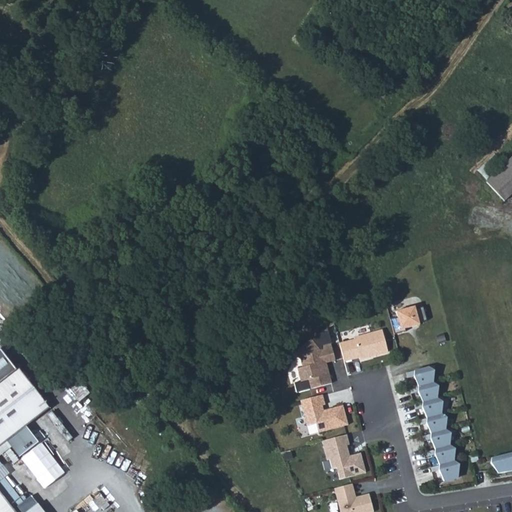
[(511,159),(491,180),(509,199),(511,195),(511,159)]
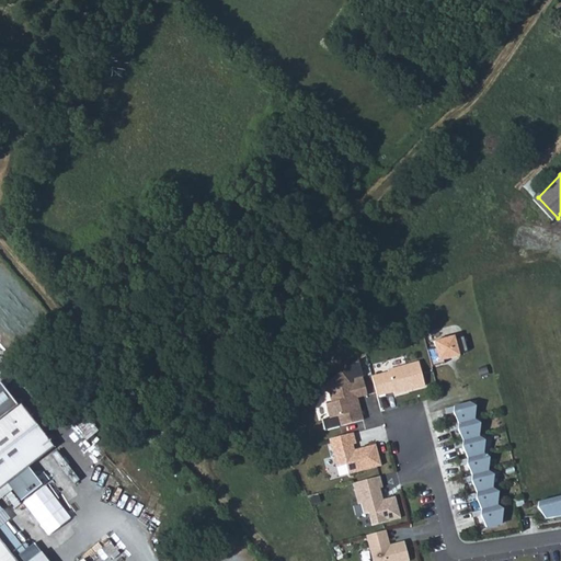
[(427,350),(432,366),(445,363),(444,359),(459,355),(459,353),(468,351),(464,336),(455,339),(455,335),(434,341),(435,347),(427,350)]
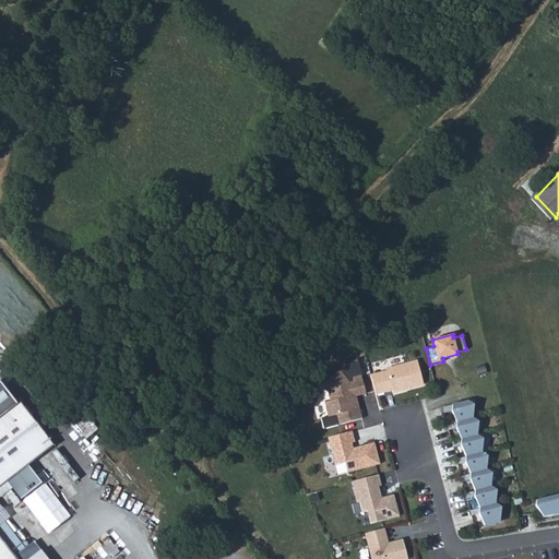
[(387,371),(370,376),(376,394),(392,390),(393,392),(424,383),(417,360),(387,369),(387,371)]
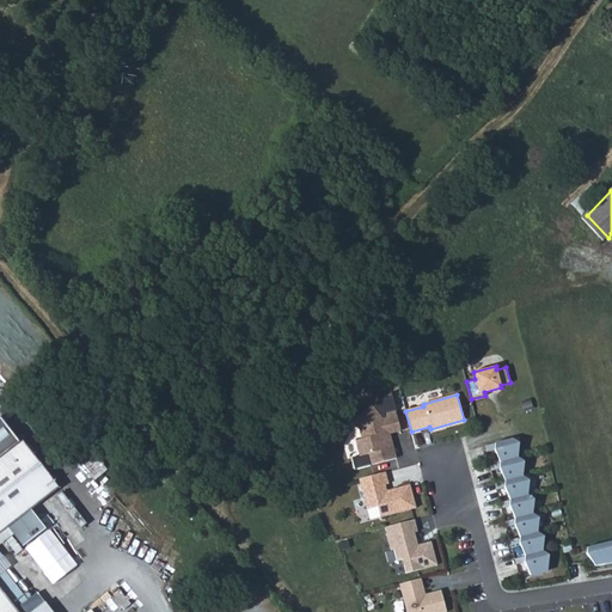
[(531,399),(522,402),(525,411),(534,409),(531,399)]
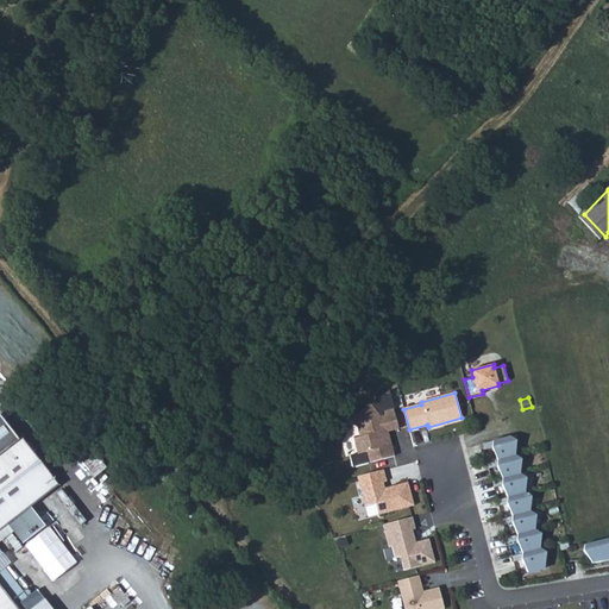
[(380,414),(369,400),(350,415),(357,425),(359,434),(352,435),(357,452),(365,450),(368,460),(394,453),(390,439),(387,439),(384,428),(387,428),(397,426),(393,405),(381,409),(382,413),(380,414)]
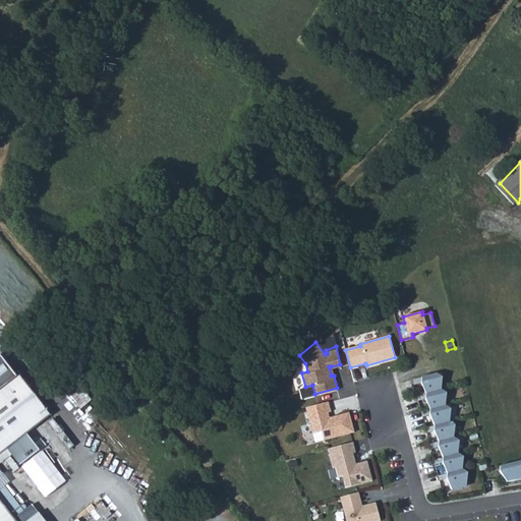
[(16,375),(0,354),(0,520),(15,520),(14,518),(24,511),(4,485),(0,488),(0,454),(7,449),(26,433),(50,415),(18,373),(16,375)]
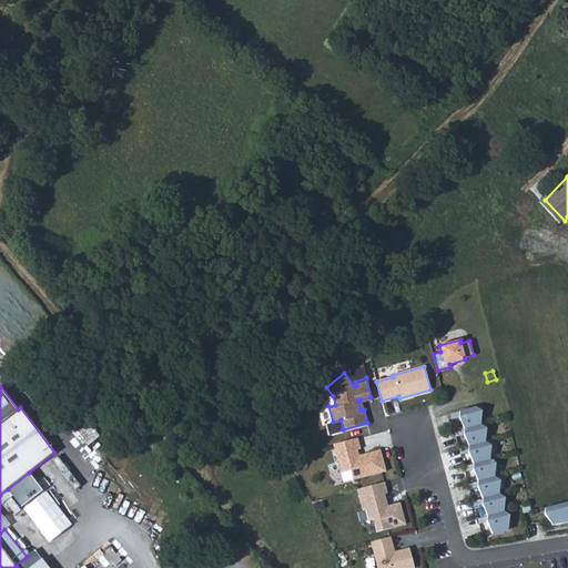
[(403,399),(387,403),(391,415),(406,412),(403,399)]
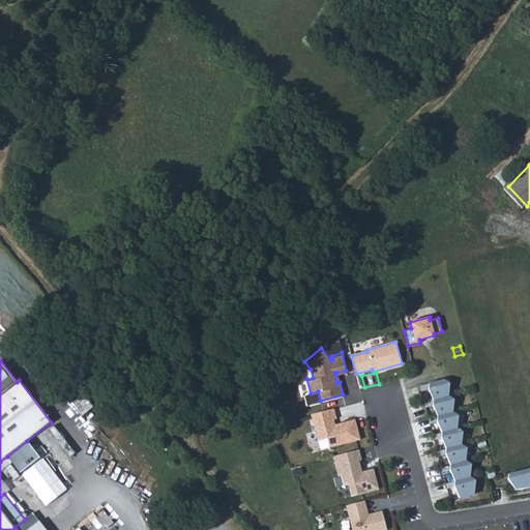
[(443,380),(429,384),(428,390),(433,401),(432,406),(438,417),(436,422),(442,433),(440,439),(446,449),(444,454),(450,466),(448,471),(454,481),(453,488),(460,498),(474,495),(475,481),(470,477),(471,465),(466,461),(467,449),(462,445),(462,433),(458,429),(458,416),(452,412),(453,401),(448,395),(449,384),(443,380)]
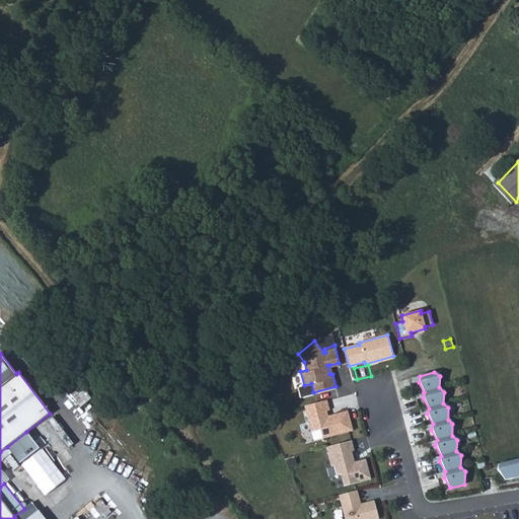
[(329,411),(327,400),(304,406),(311,432),(319,429),(322,438),(353,430),(348,410),(327,417),(325,417),(324,412),(326,411),(329,411)]
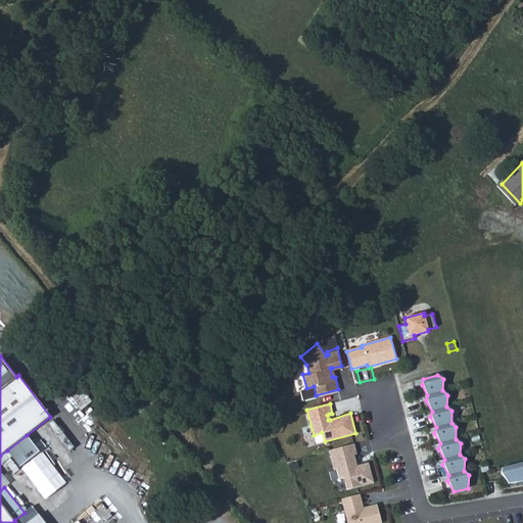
[(27,435),(7,450),(19,467),(39,452),(27,435)]
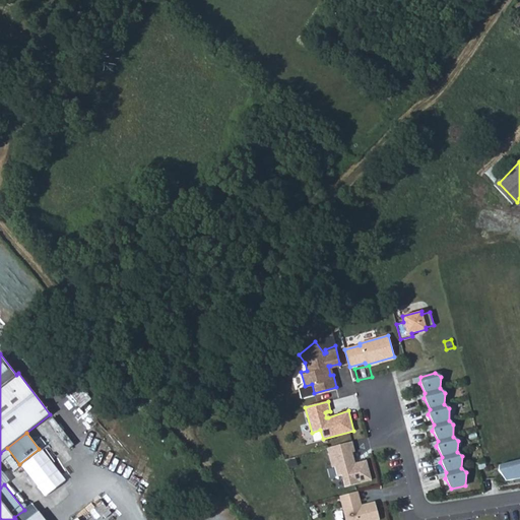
[(352,442),(327,448),(332,467),(335,466),(337,476),(342,475),(345,486),(372,480),(367,460),(354,463),(352,464),(352,461),(353,460),(351,452),(354,452),(352,442)]
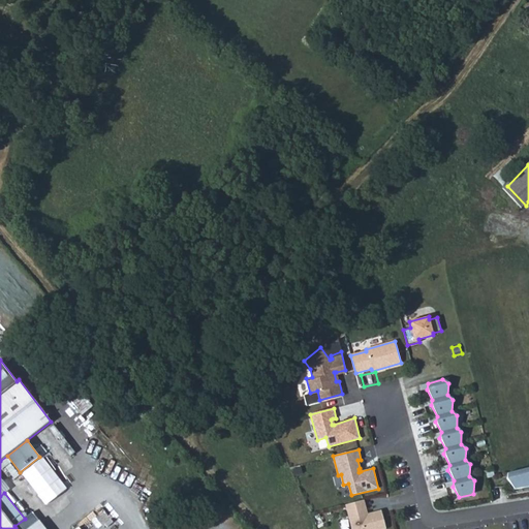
[(528,467),(507,473),(507,478),(515,490),(528,487),(528,467)]
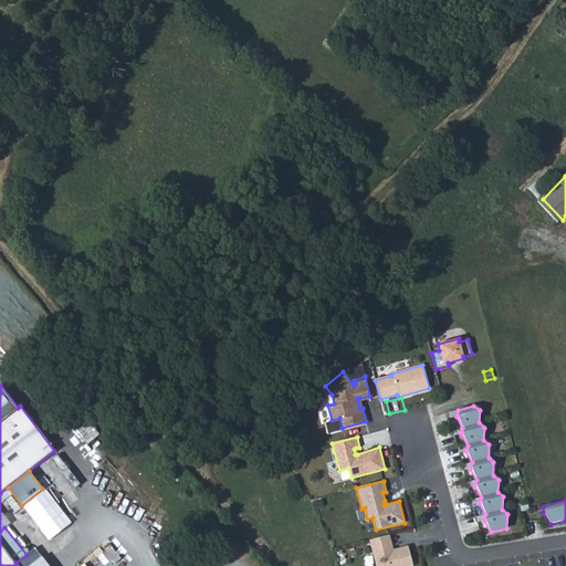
[(391,544),(389,535),(369,541),(376,565),(411,565),(413,565),(408,546),(394,551),(391,551),(389,545),(391,544)]
